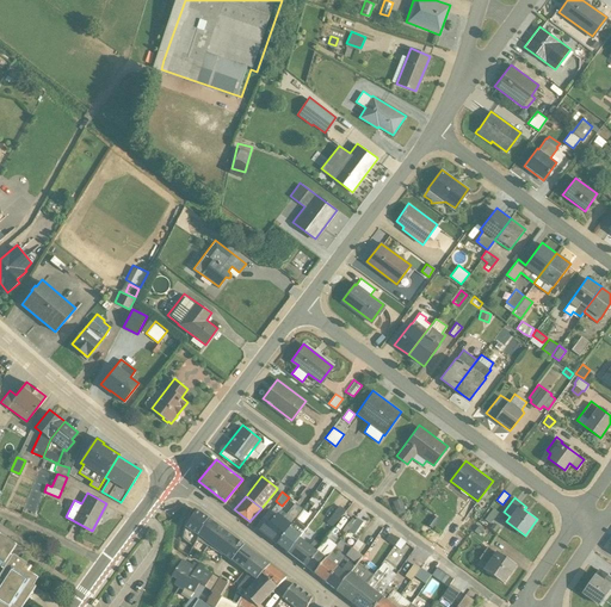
[(277,543),(303,508),(295,501),(290,508),(284,503),(276,514),(270,509),(257,526),(277,543)]
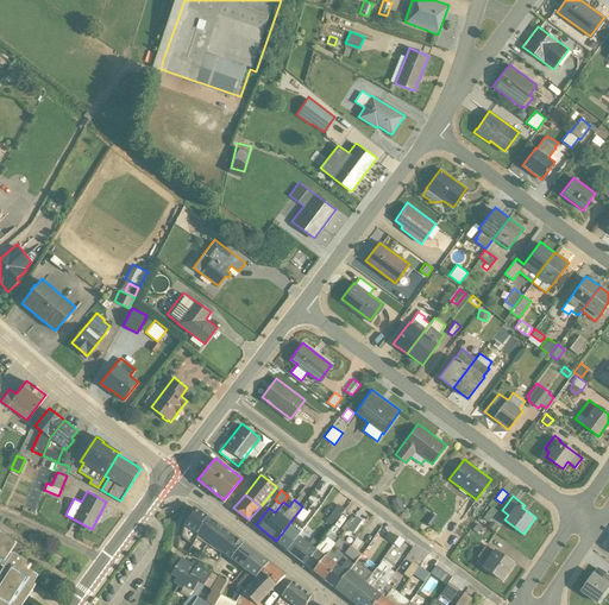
[(336,503),(325,517),(338,527),(349,512),(336,503)]
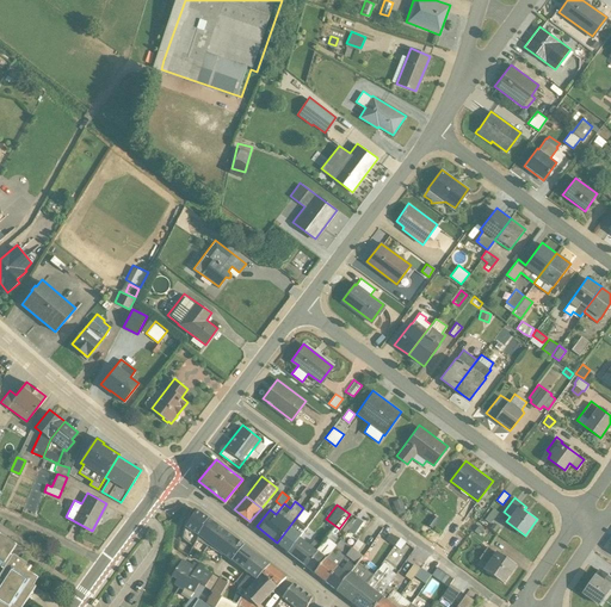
[(197,534),(208,516),(193,507),(189,515),(190,518),(185,526),(183,537),(192,545),(197,534)]
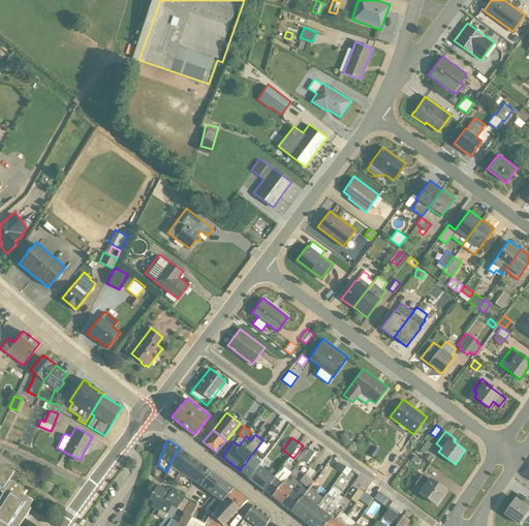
[(427,439),(419,450),(425,453),(431,443),(427,439)]
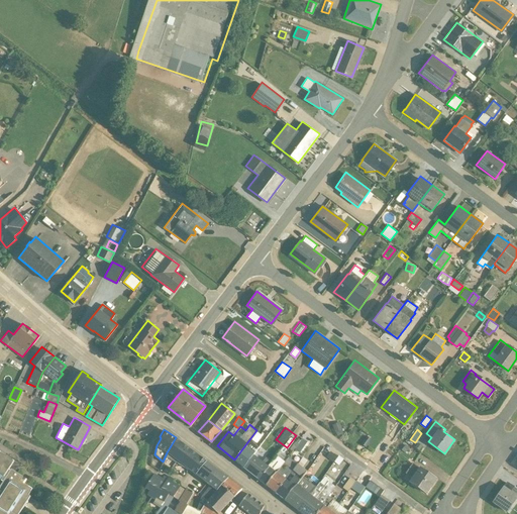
[(234,459),(242,467),(266,434),(262,431),(261,433),(256,430),(234,459)]
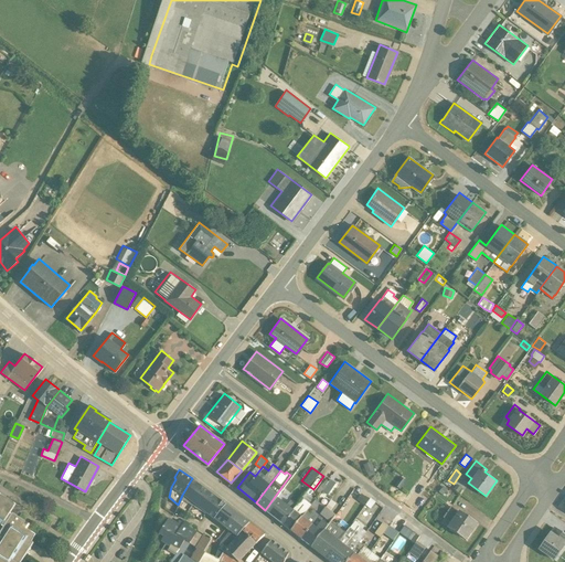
[(182,495),(193,502),(204,488),(192,478),(182,495)]
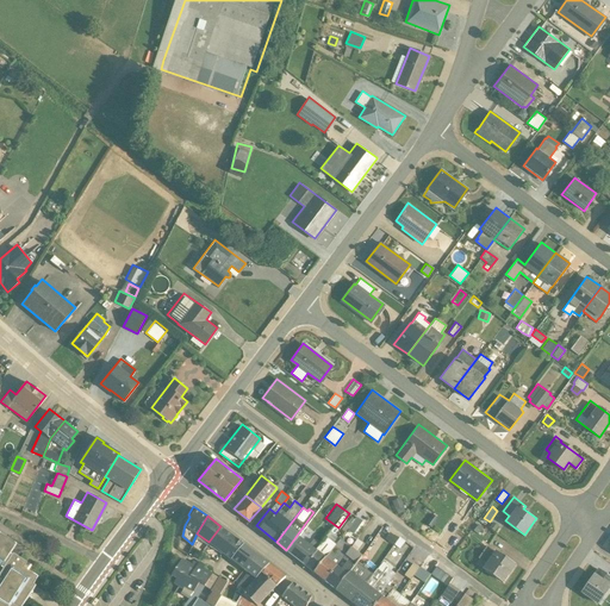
[(242,542),(221,526),(209,542),(230,558),(242,542)]
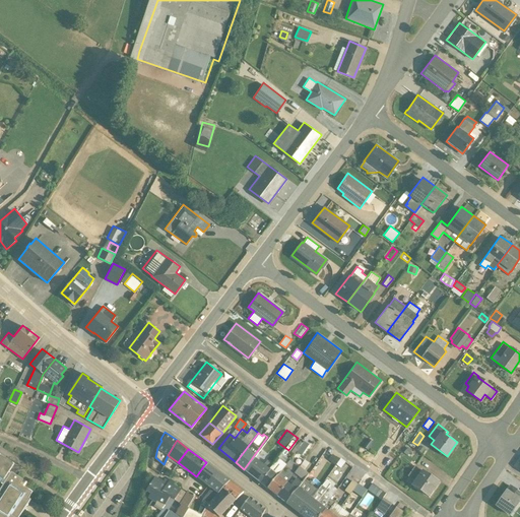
[(280,459),(285,454),(281,451),(268,467),(270,468),(260,481),(267,487),(285,463),(280,459)]
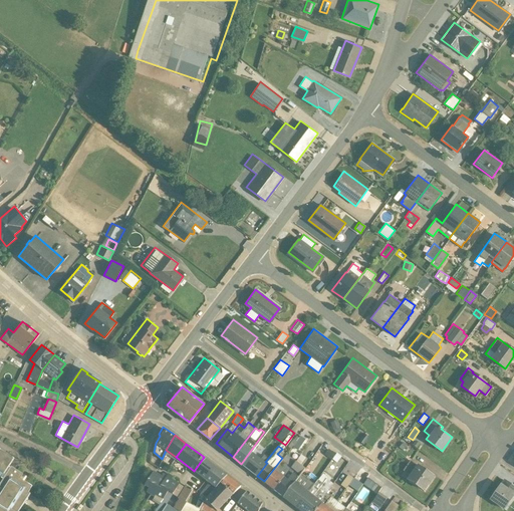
[(0,510),(17,510),(28,494),(30,492),(28,491),(32,485),(20,477),(22,473),(10,465),(10,466),(9,465),(14,457),(0,447),(0,476),(2,478),(0,480),(0,485),(1,486),(0,486),(0,510)]
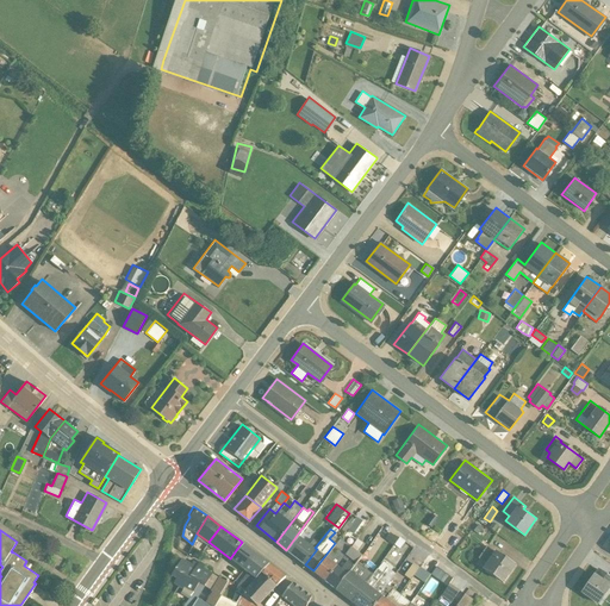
[(286,550),(305,564),(317,549),(315,548),(318,543),(312,538),(309,543),(298,535),(286,550)]
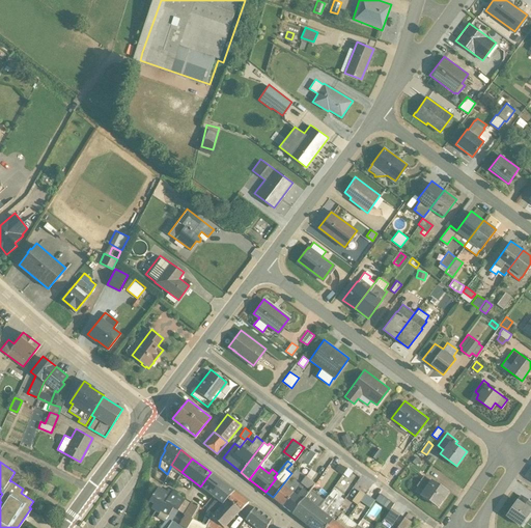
[(273,497),(282,504),(305,475),(301,472),(301,473),(298,473),(298,472),(300,472),(296,468),(291,473),(273,497)]
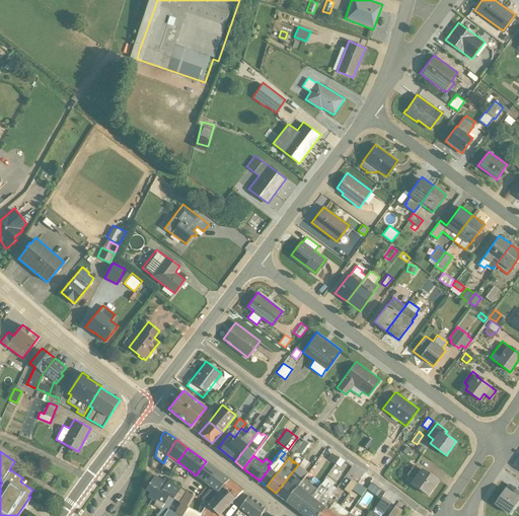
[(308,461),(303,457),(298,464),(276,493),(286,501),(307,471),(303,468),(308,461)]
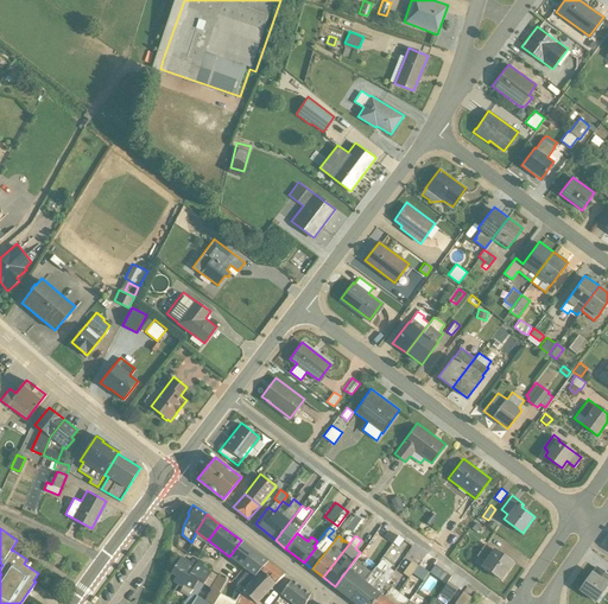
[(242,566),(255,551),(241,540),(229,557),(242,566)]
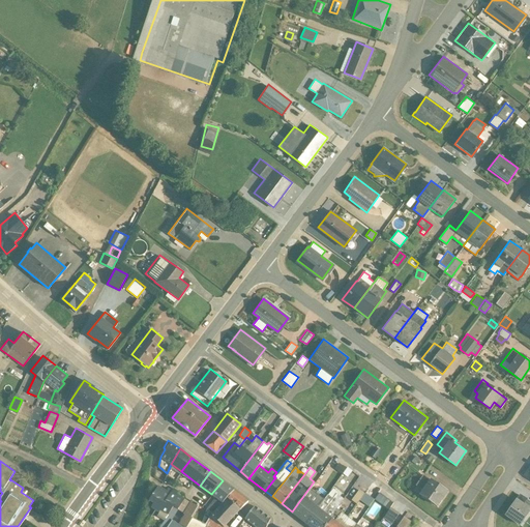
[(420,493),(436,504),(446,490),(422,473),(415,484),(422,489),(420,493)]
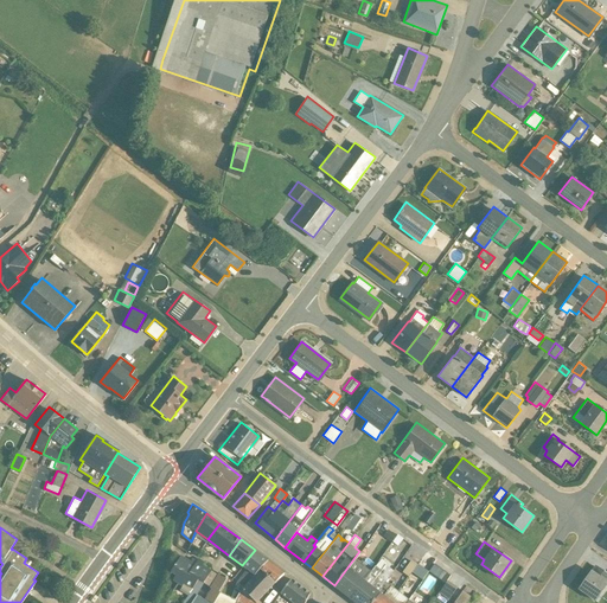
[(241,589),(268,559),(255,550),(242,565),(246,569),(236,581),(229,596),(235,600),(241,589)]
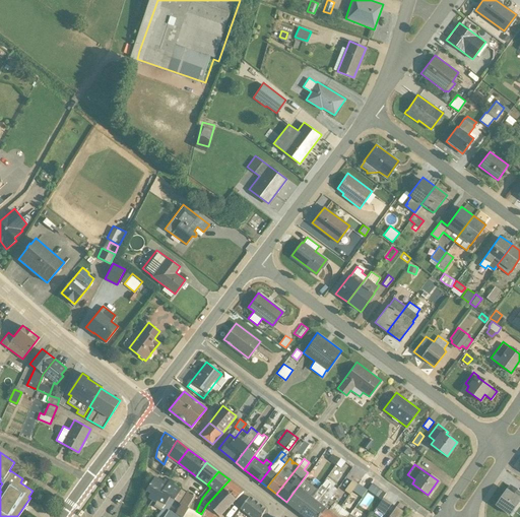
[(163,480),(154,475),(145,490),(150,493),(147,497),(155,502),(157,499),(165,504),(165,503),(170,506),(181,488),(173,482),(174,480),(170,477),(169,479),(165,477),(163,480)]
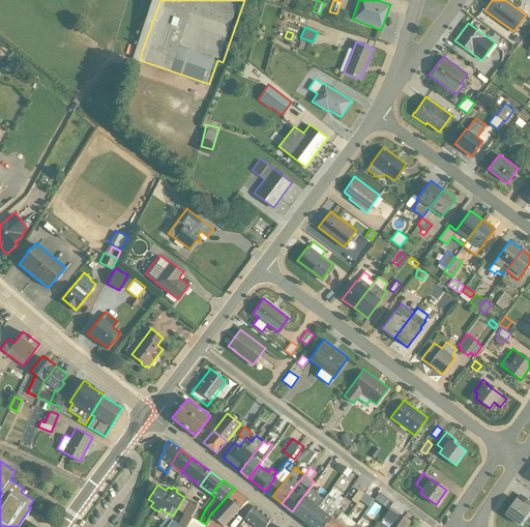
[(362,503),(370,494),(359,486),(352,495),(362,503)]
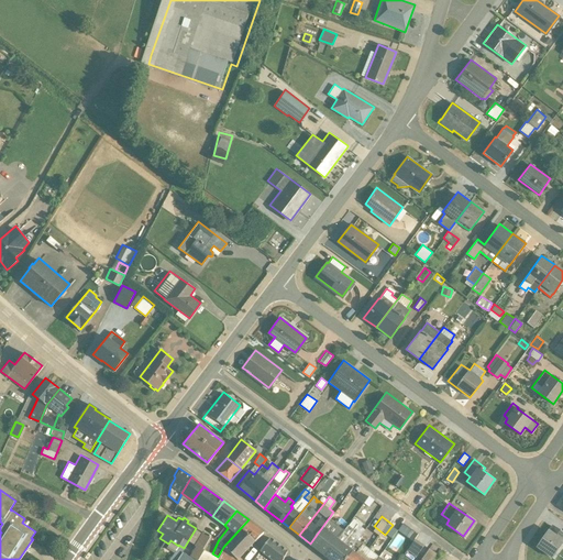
[(354,541),(364,528),(357,523),(359,522),(353,517),(349,525),(348,524),(324,555),(331,559),(343,559),(352,549),(354,541)]
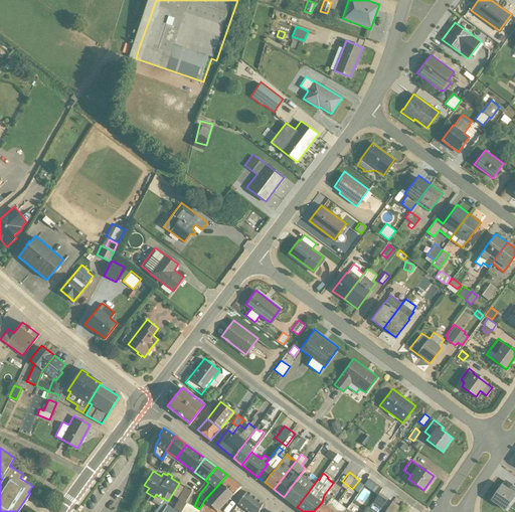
[(314,483),(301,474),(284,497),(297,507),(314,483)]
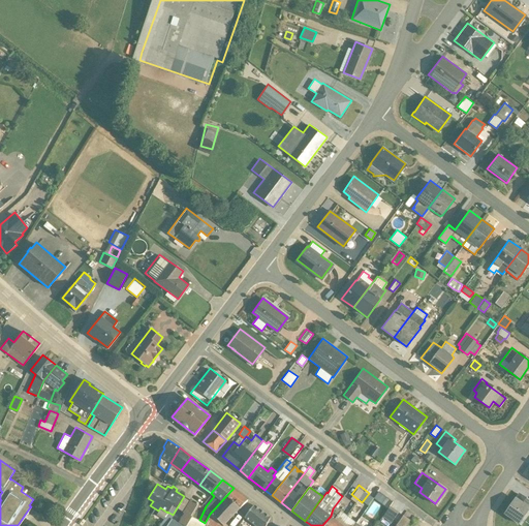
[(234,488),(226,496),(239,507),(247,499),(234,488)]
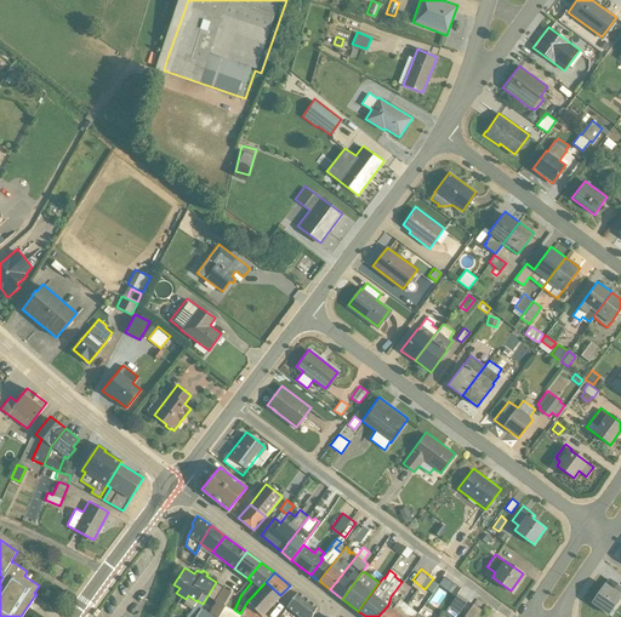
[(620,586),(609,578),(592,601),(609,612),(620,594),(620,586)]
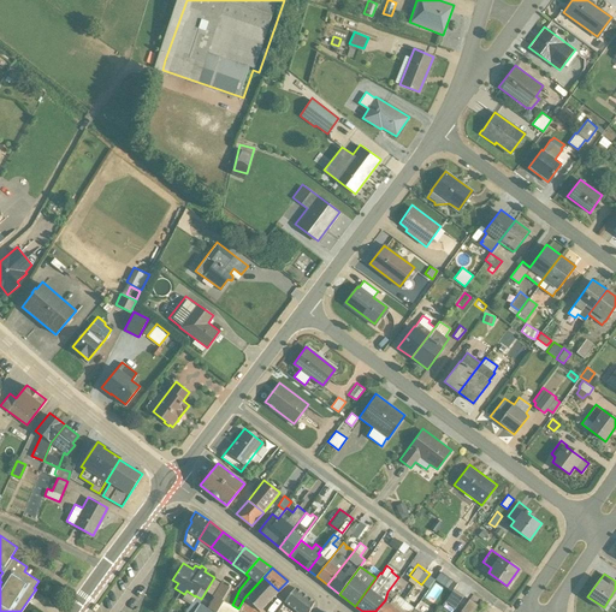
[(244,598),(240,607),(247,611),(253,611),(258,608),(259,611),(278,590),(264,577),(244,598)]
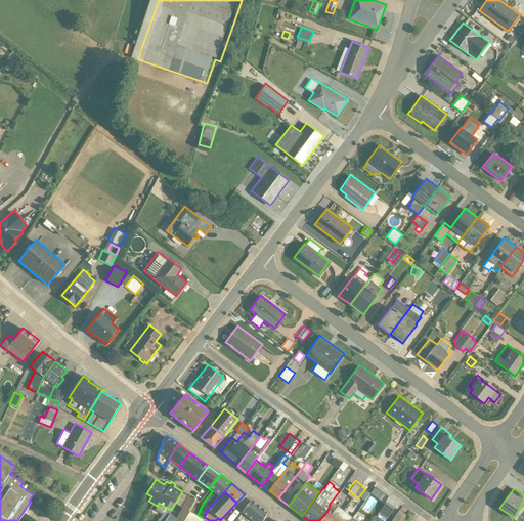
[(195,497),(188,493),(180,507),(181,508),(176,516),(183,520),(189,511),(188,511),(195,497)]
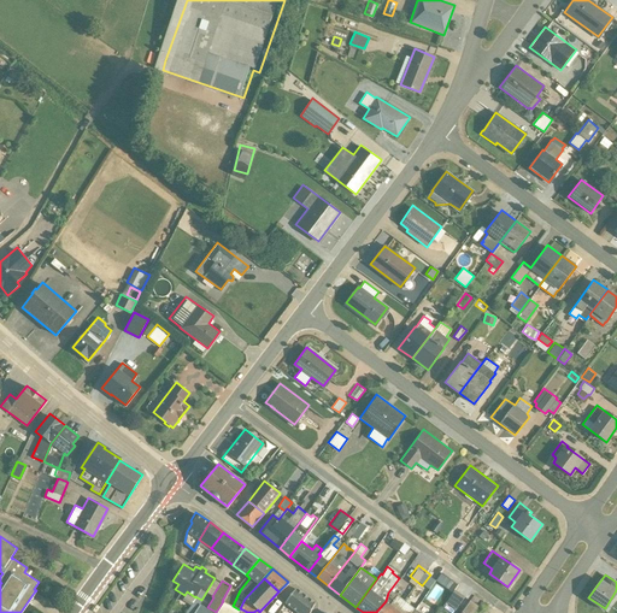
[(285,602),(298,612),(309,612),(315,602),(295,587),(285,602)]
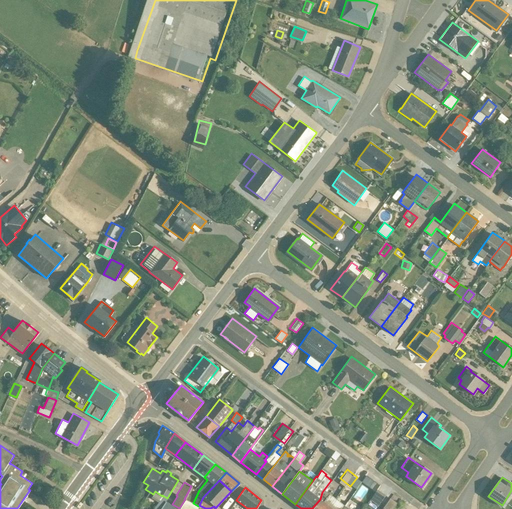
[(385,494),(377,489),(370,499),(378,505),(385,494)]
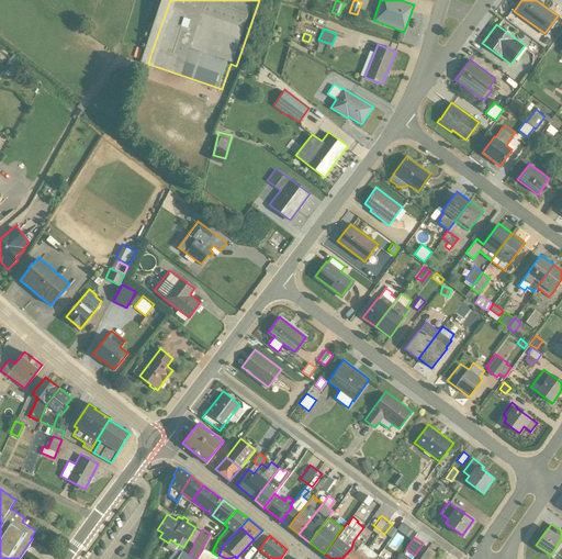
[(343,558),(373,558),(378,554),(361,541),(355,551),(351,548),(343,558)]
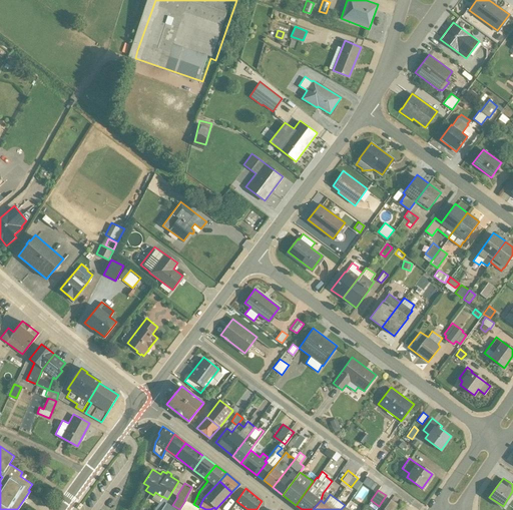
[(392,509),(398,503),(391,498),(382,509),(392,509)]
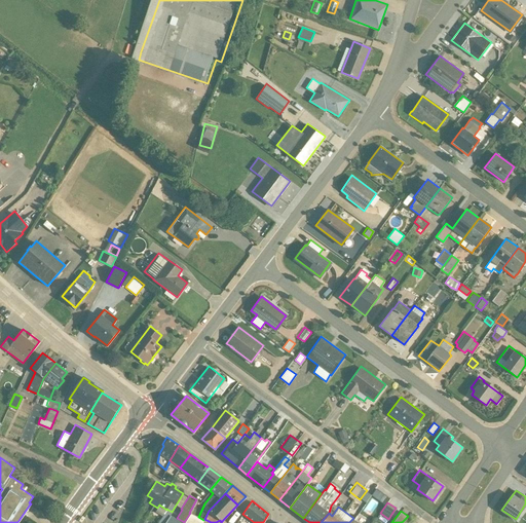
[(161,522),(168,515),(164,512),(156,522),(161,522)]
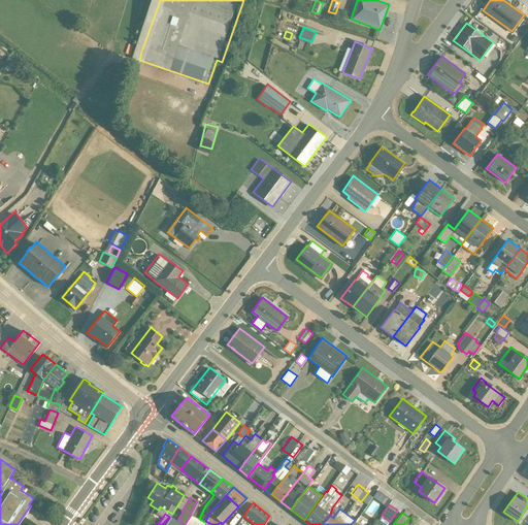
[(202,524),(204,522),(191,515),(185,524),(202,524)]
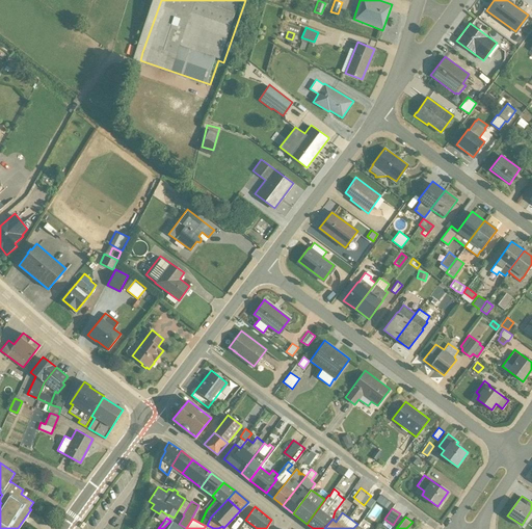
[(185,528),(173,520),(166,528),(185,528)]
